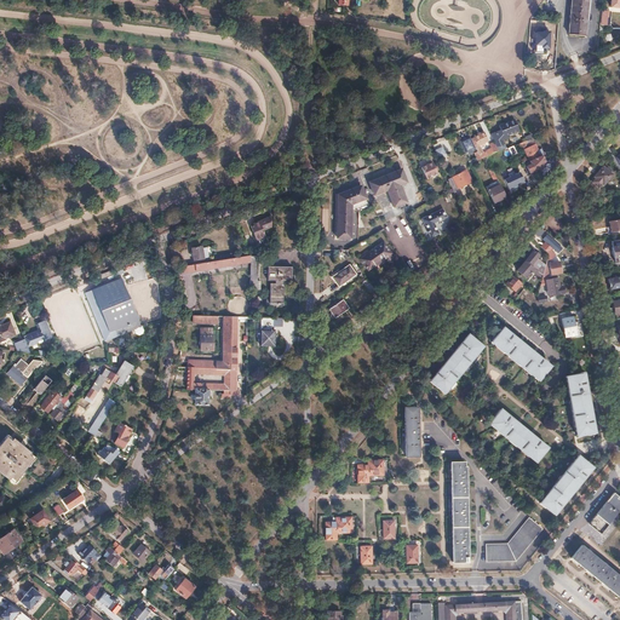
[(570,0),(568,34),(585,35),(587,0),(570,0)]
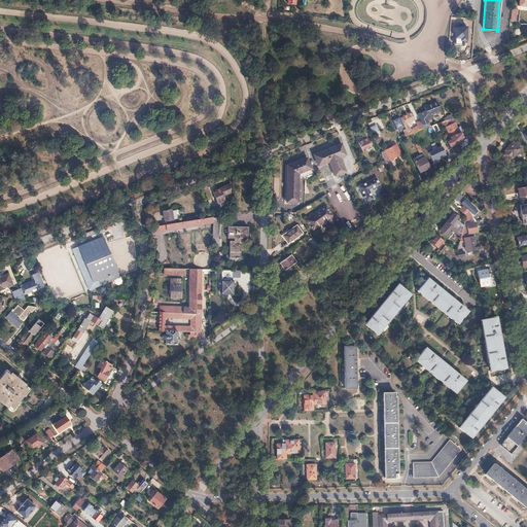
[(511,8),(510,20),(517,21),(518,9),(511,8)]
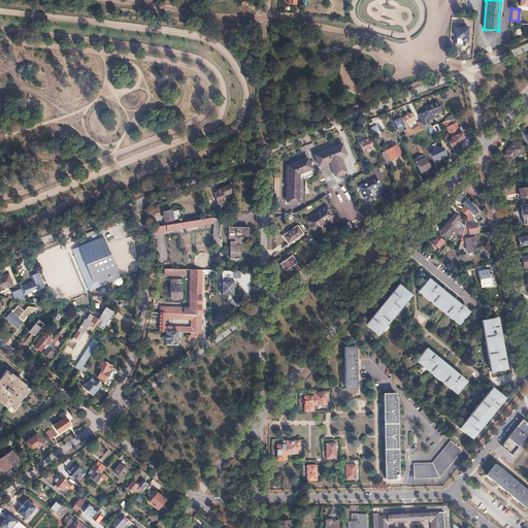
[(456,28),(456,37),(466,38),(467,29),(463,29),(463,27),(461,27),(461,28),(456,28)]
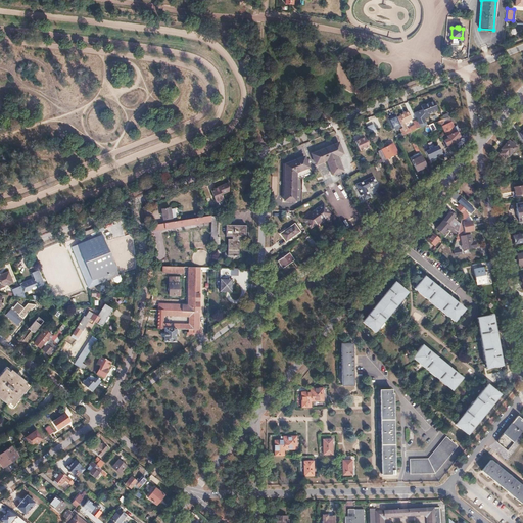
[(422,110),(415,113),(418,122),(417,122),(418,124),(419,125),(426,122),(423,114),(427,112),(428,114),(437,110),(434,100),(421,106),(422,109),(422,110)]
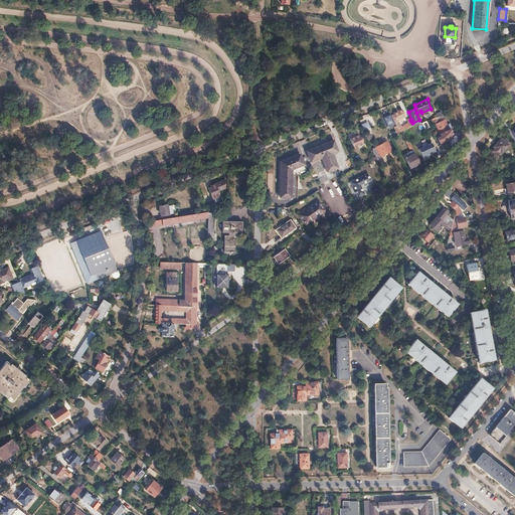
[(394,114),(391,116),(394,122),(404,117),(401,111),(393,114),(394,114)]
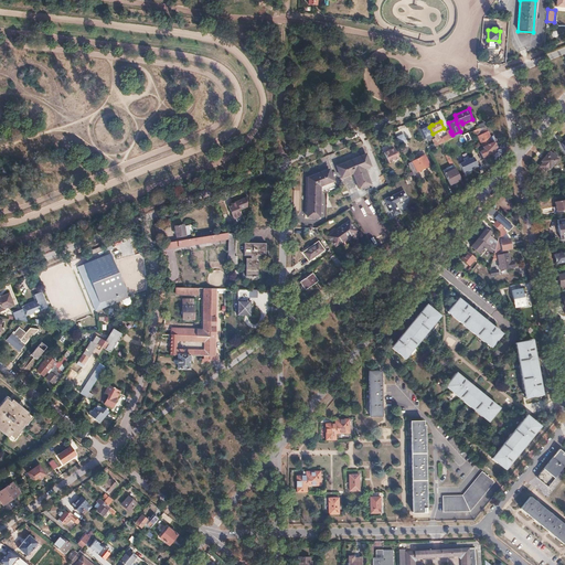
[(407,124),(393,128),(395,135),(396,135),(400,144),(407,141),(407,139),(411,138),(407,124)]
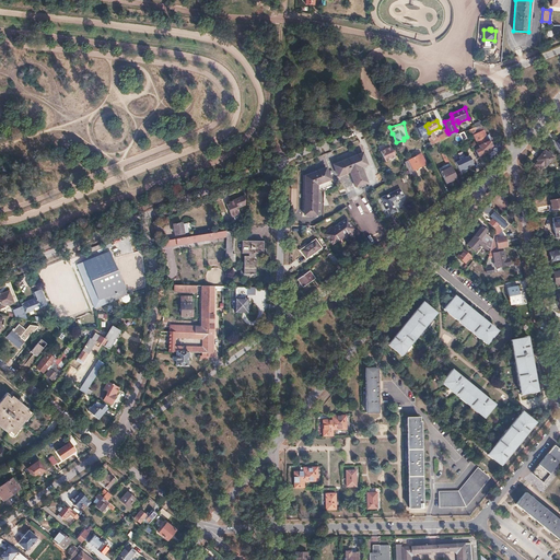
[(423,124),(415,127),(420,138),(424,136),(430,146),(434,143),(433,141),(429,132),(423,124)]
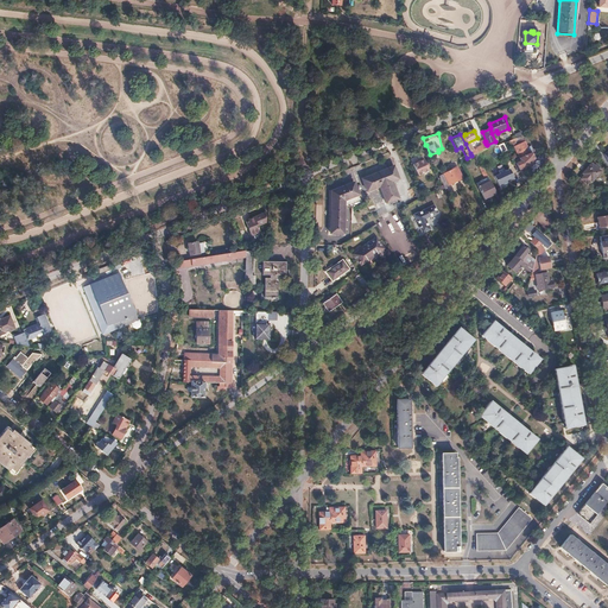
[(520,135),(507,140),(512,151),(508,153),(512,162),(519,158),(520,162),(517,163),(520,170),(526,166),(534,158),(532,152),(533,152),(530,146),(526,147),(524,141),(523,141),(520,135)]
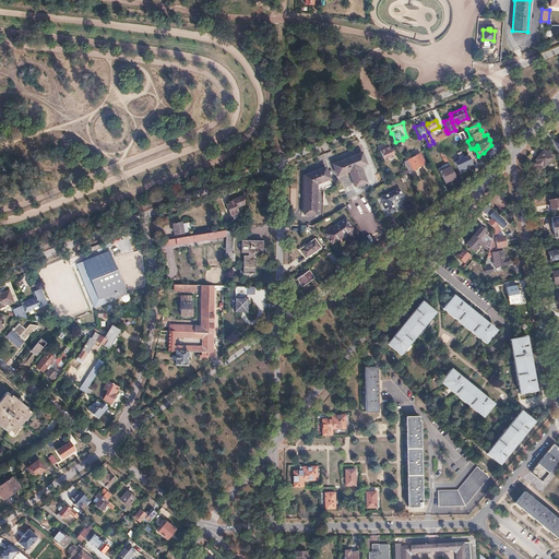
[(444,135),(432,141),(433,143),(438,141),(443,138),(449,135),(448,133),(447,132),(443,134),(444,135)]
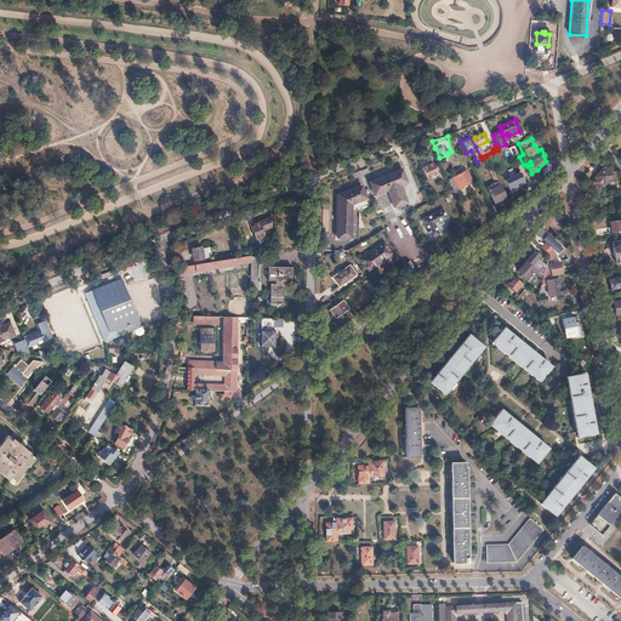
[(433,163),(422,167),(427,178),(429,184),(440,180),(438,174),(433,163)]
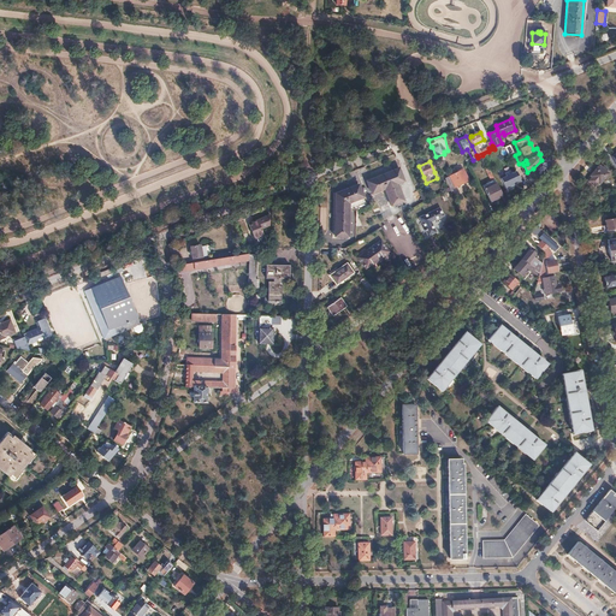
[(591,173),(590,176),(596,181),(593,183),(597,187),(609,173),(598,165),(593,170),(592,169),(590,172),(591,173)]
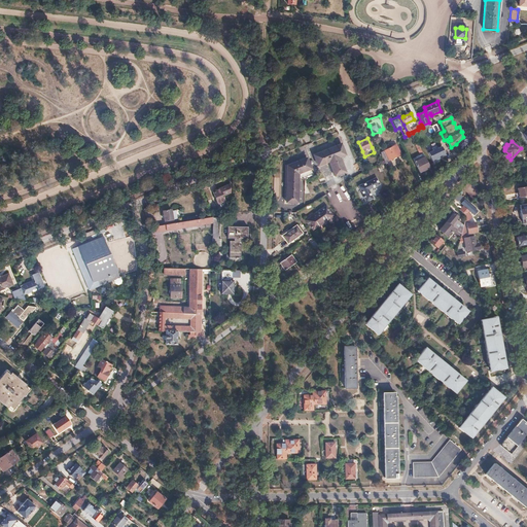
[(395,143),(382,149),(387,161),(400,154),(395,143)]
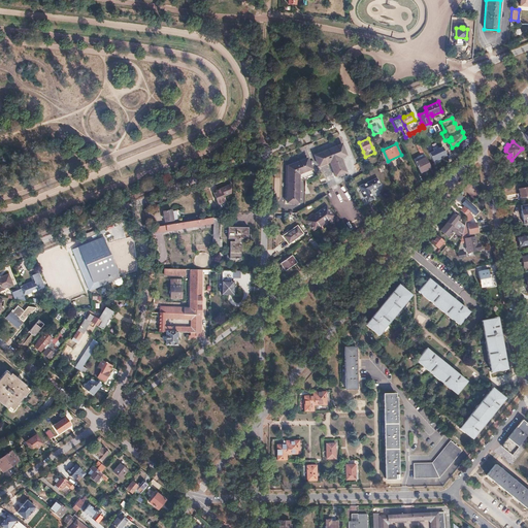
[(341,144),(314,156),(318,165),(329,161),(335,175),(344,171),(339,157),(345,155),(341,144)]
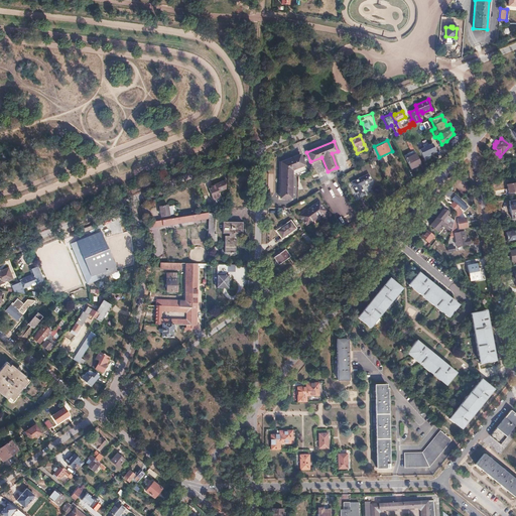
[(299,145),(301,145),(300,142),(291,145),(294,155),(301,153),(299,145)]
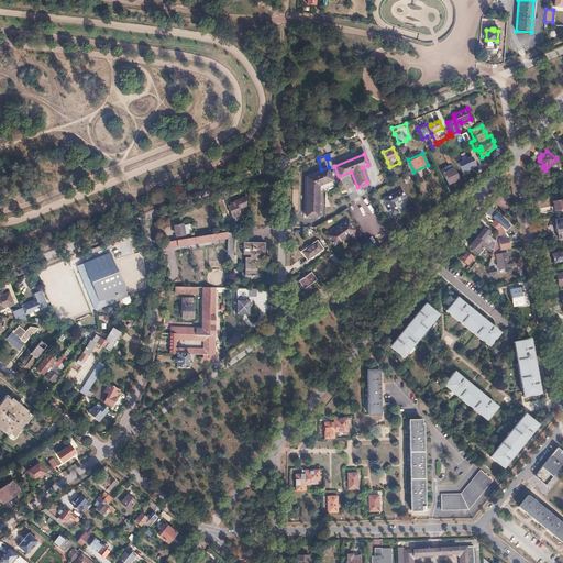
[(475,165),(472,156),(467,158),(466,155),(462,157),(463,159),(457,162),(463,174),(468,172),(470,168),(475,165)]
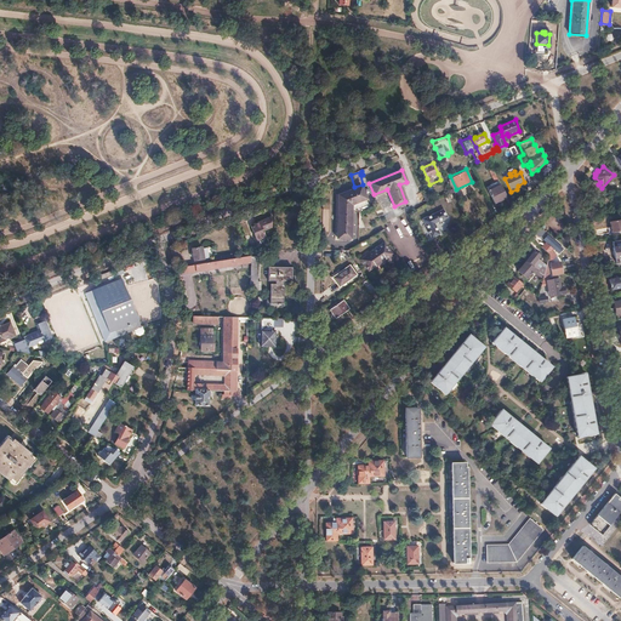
[(486,186),(489,191),(494,203),(506,197),(500,184),(497,181),(495,182),(486,186)]
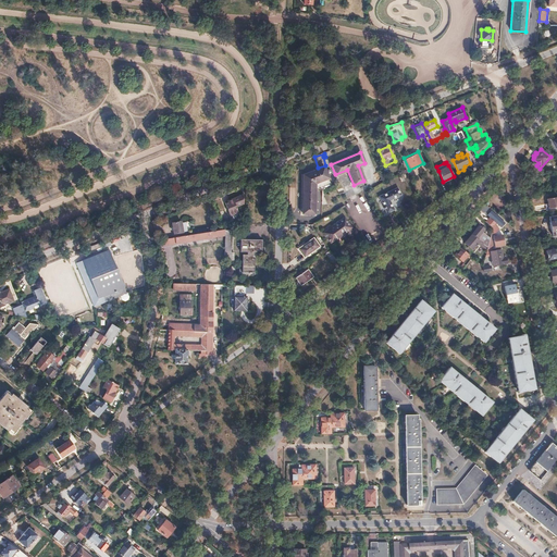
[(304,175),(302,212),(314,213),(314,183),(329,177),(324,166),(304,175)]
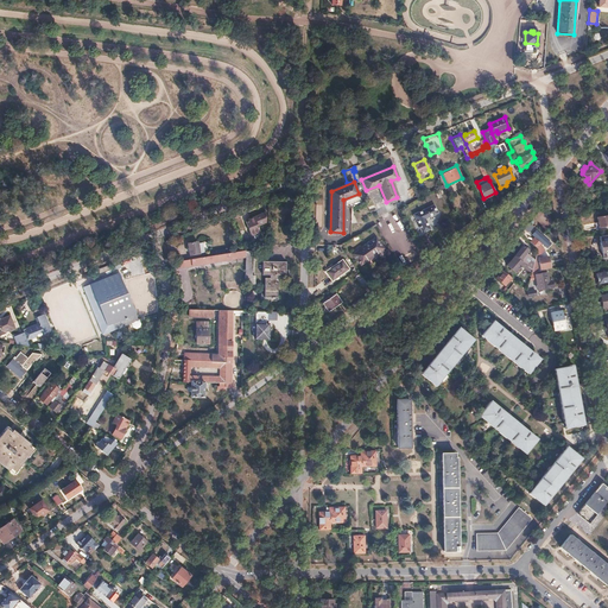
[(434,206),(413,215),(422,233),(429,229),(425,219),(437,213),(434,206)]
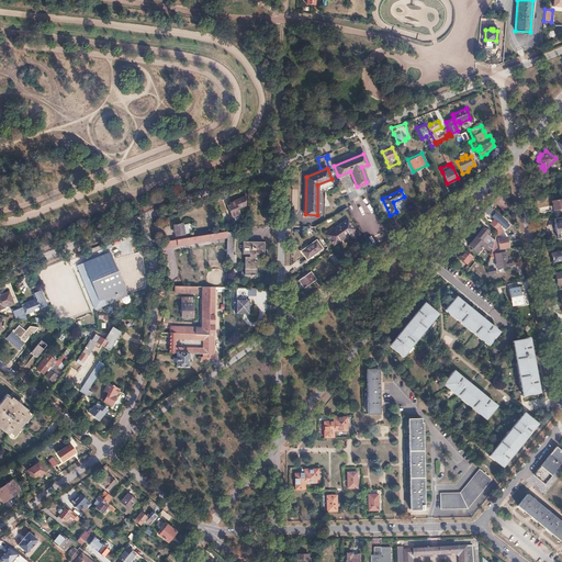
[(245,197),(226,203),(232,217),(239,214),(237,209),(245,205),(245,197)]
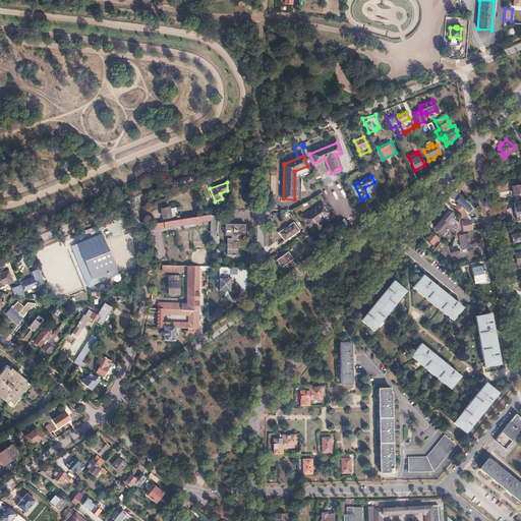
[(512,190),(510,190),(511,194),(520,192),(520,183),(512,185),(512,190)]
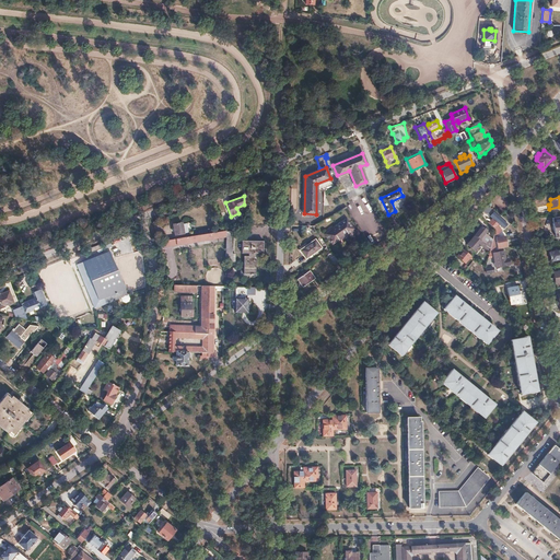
[(491,219),(488,222),(494,228),(493,232),(496,233),(501,225),(503,228),(506,223),(492,211),(489,216),(499,223),(498,224),(491,219)]
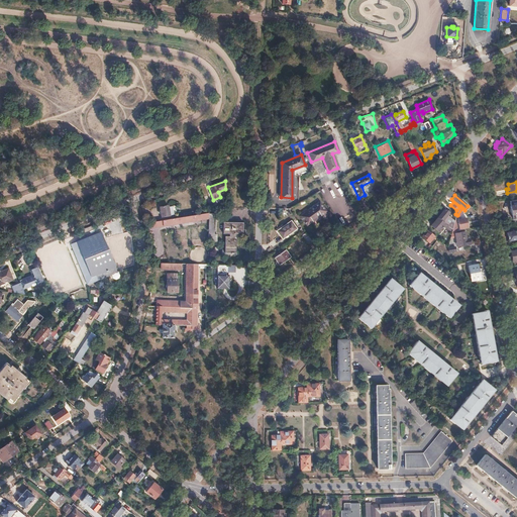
[(319,202),(300,216),(306,225),(326,211),(319,202)]
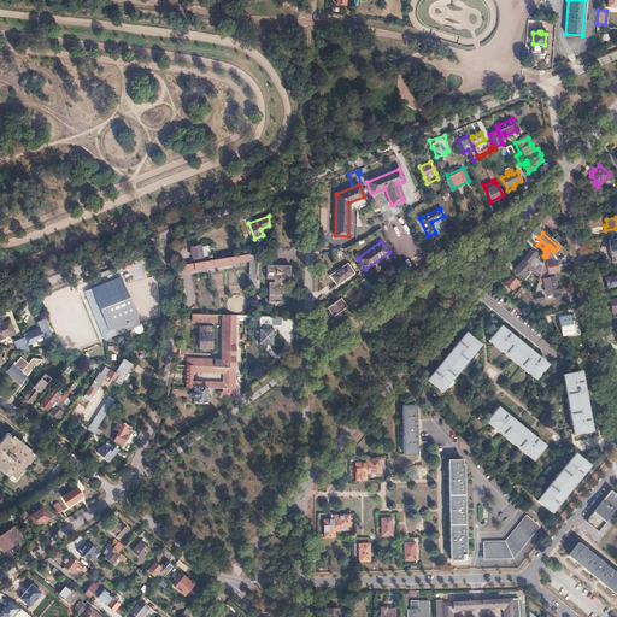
[(200,245),(191,247),(192,259),(207,257),(206,246),(200,247),(200,245)]
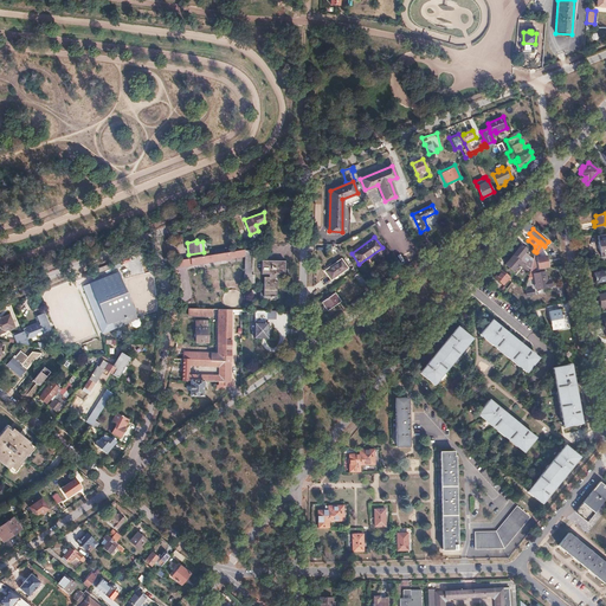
[(521,244),(513,255),(517,258),(526,249),(521,244)]
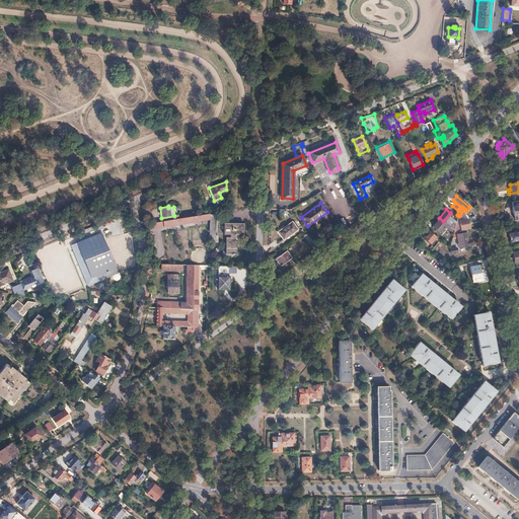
[(183,218),(150,223),(151,228),(209,219),(209,214),(192,217),(183,218)]
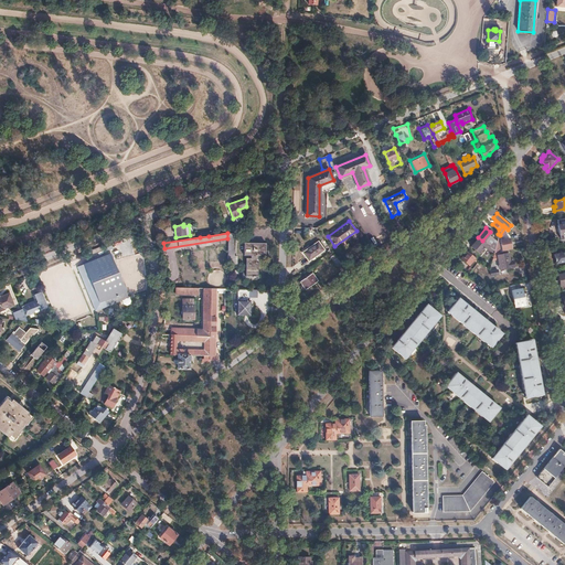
[(234,234),(227,233),(227,238),(227,255),(227,264),(236,264),(236,255),(234,255),(234,238),(248,240),(248,234),(238,233),(234,233),(234,234)]
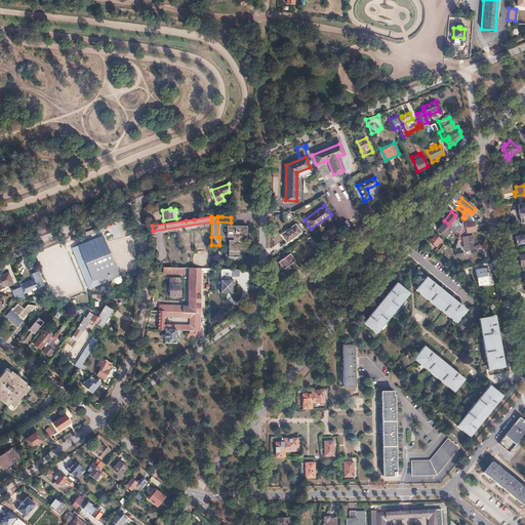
[(444,220),(438,228),(445,234),(447,231),(451,235),(453,232),(455,230),(453,229),(448,224),(444,220)]
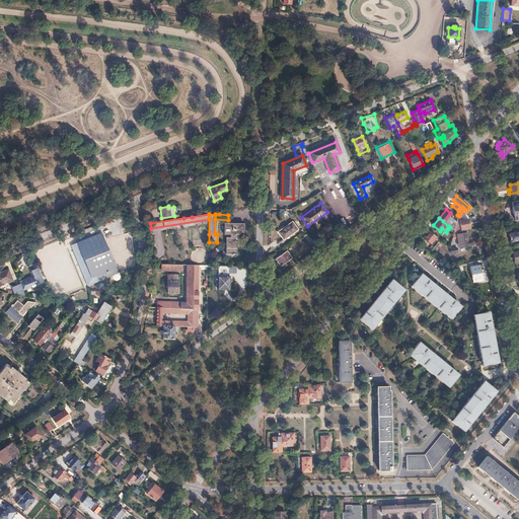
[(468,218),(459,220),(461,228),(469,227),(468,218)]
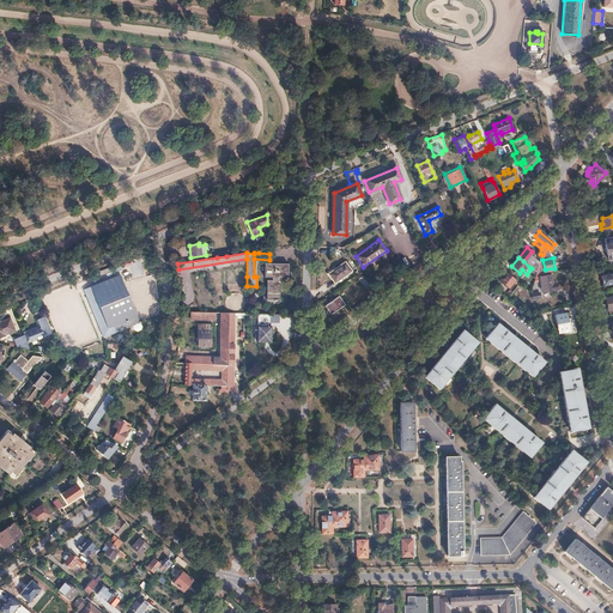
[(345,262),(328,273),(334,283),(351,271),(345,262)]
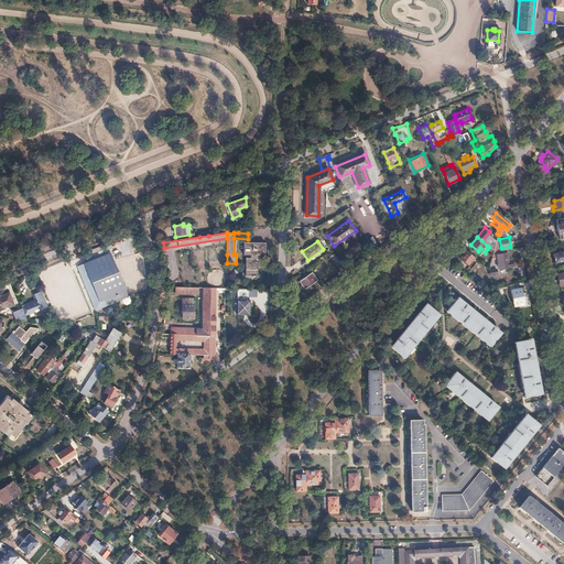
[(242,248),(241,258),(250,258),(250,262),(246,262),(246,274),(251,274),(251,277),(255,277),(255,275),(257,275),(257,260),(255,260),(255,256),(262,256),(263,248),(242,248)]
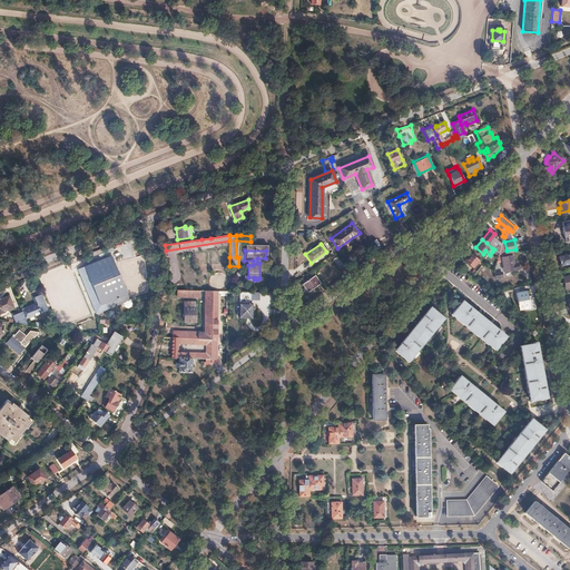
[(471,253),(464,259),(473,266),(478,261),(479,259),(471,253)]
